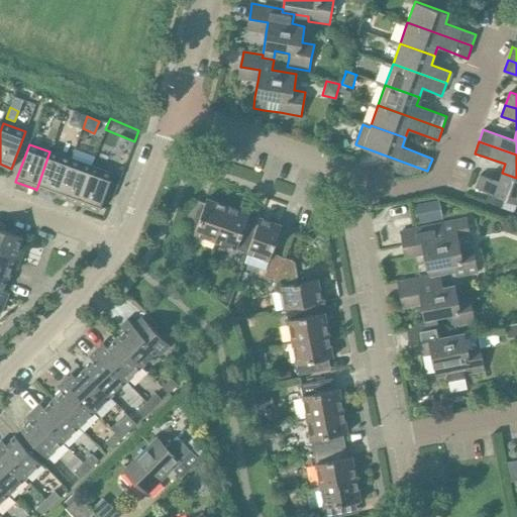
[(49,151),(36,190),(39,190),(57,197),(71,160),(54,152),(50,151),(49,151)]
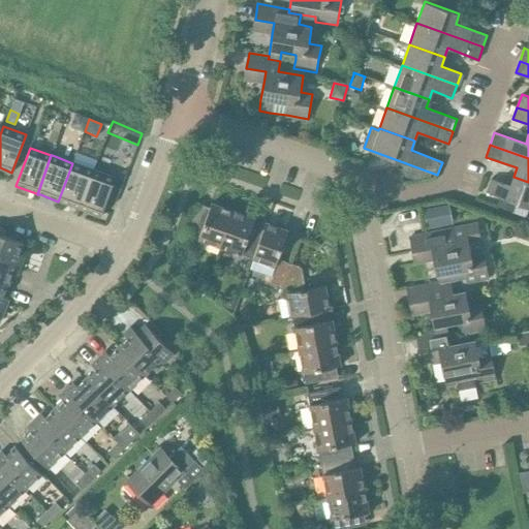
[(72,163),(58,201),(60,203),(79,209),(92,170),(74,163),(72,163)]
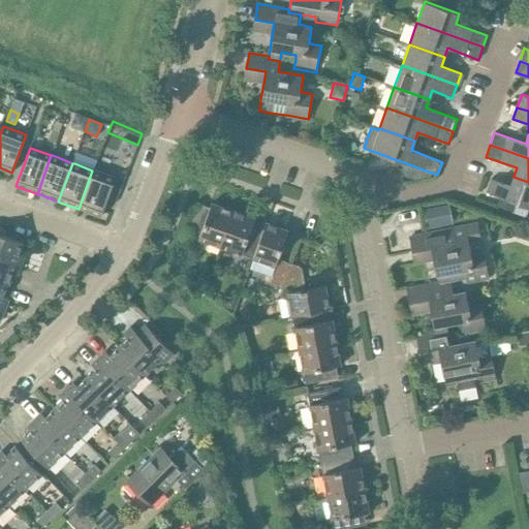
[(92,170),(79,209),(80,209),(82,210),(100,217),(106,200),(115,204),(121,187),(113,184),(115,179),(94,170),(93,170),(92,170)]
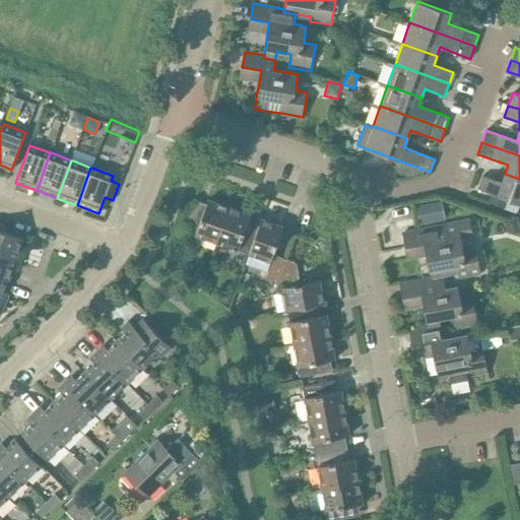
[(519,203),(519,179),(505,174),(502,182),(483,176),(478,189),(519,203)]
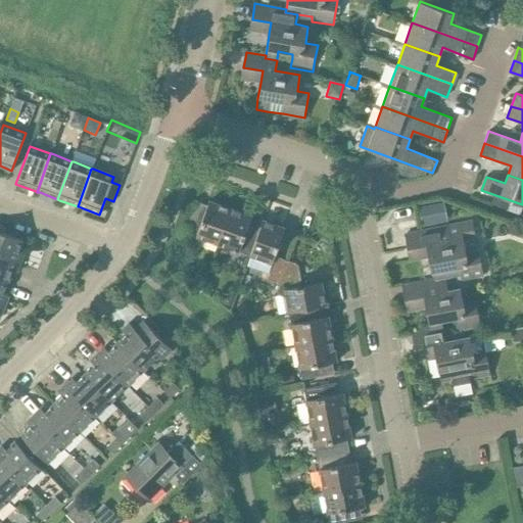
[(219,244),(231,208),(209,201),(205,211),(194,207),(186,233),(219,244)]
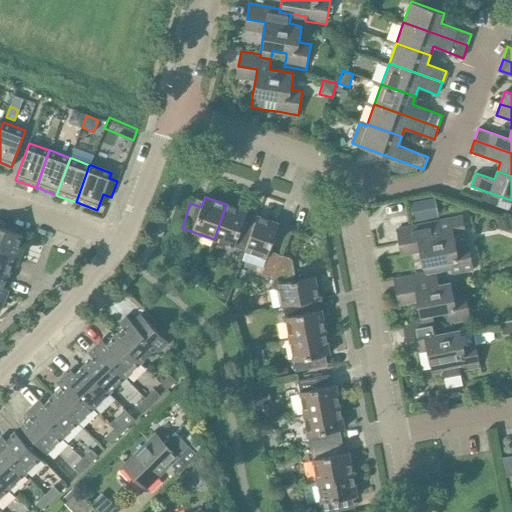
[(434,198),(409,203),(413,222),(437,217),(434,198)]
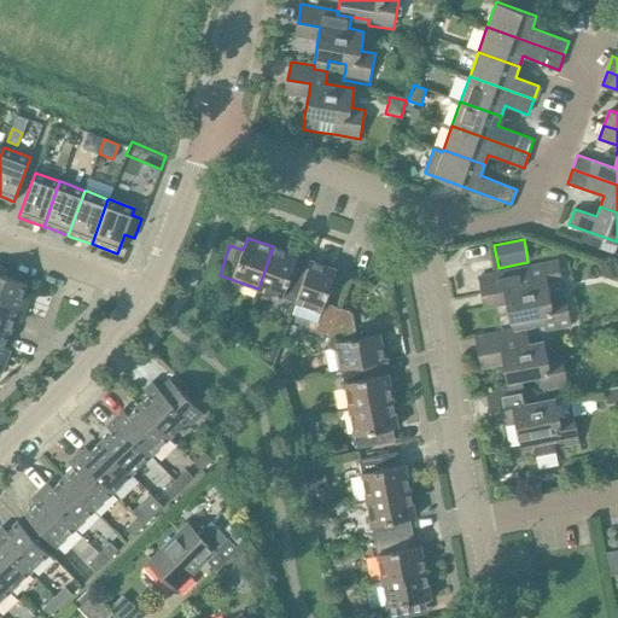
[(296,302),(307,273),(293,268),(298,255),(273,246),(258,289),(296,302)]
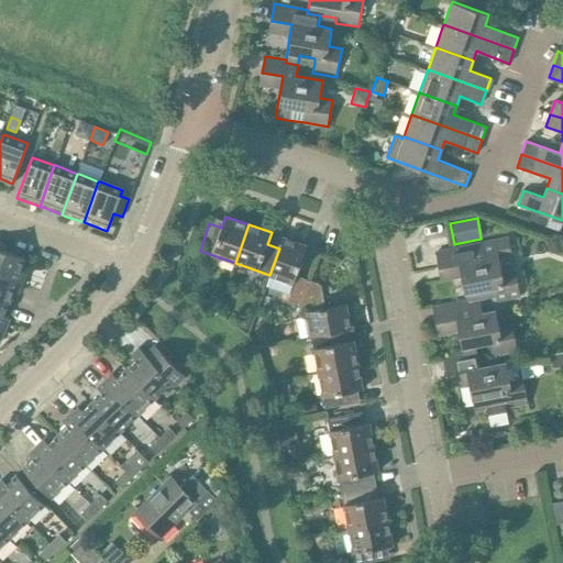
[(299,307),(308,279),(296,275),(307,245),(283,236),(279,249),(269,275),(291,283),(285,301),(299,307)]
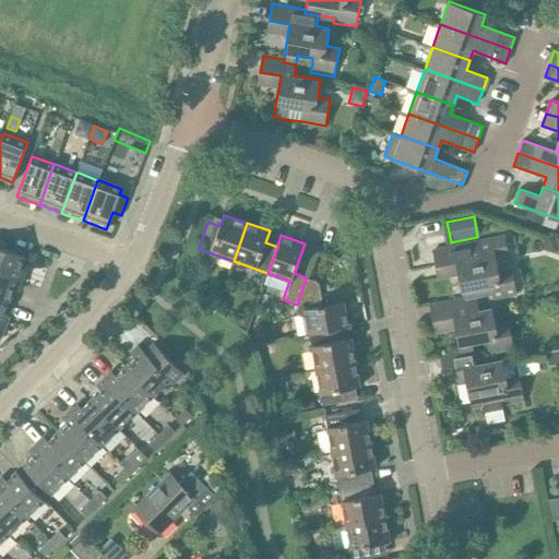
[(468,244),(432,250),(436,266),(458,263),(460,275),(460,276),(462,292),(463,298),(464,299),(476,297),(475,289),(490,286),(492,300),(516,296),(511,268),(499,270),(496,257),(509,254),(504,236),(468,244)]
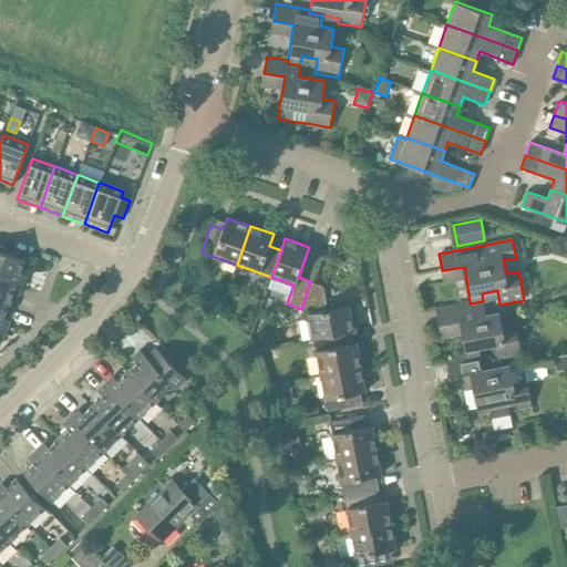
[(0,277),(22,285),(26,275),(20,272),(24,260),(0,250),(0,277)]
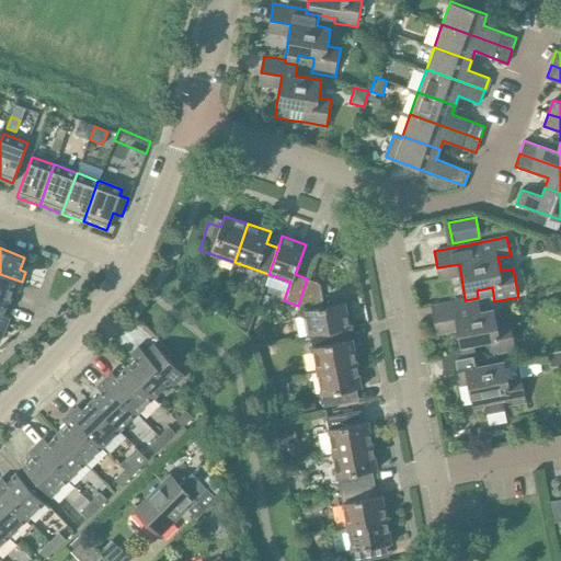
[(18,292),(22,282),(0,274),(0,299),(8,302),(10,298),(12,289),(18,292)]
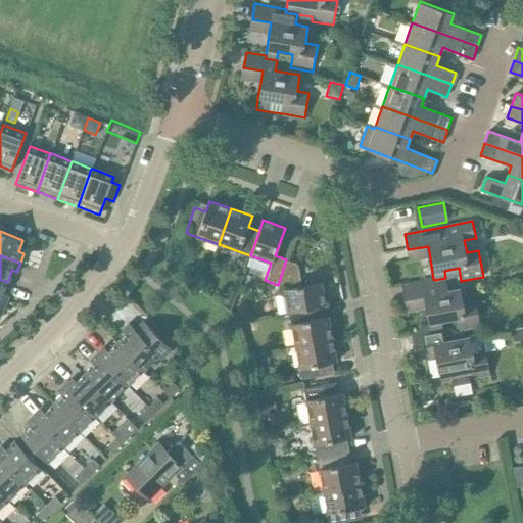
[(315,306),(315,307),(326,305),(322,282),(302,286),(298,264),(286,259),(278,285),(284,287),(289,312),(315,306)]
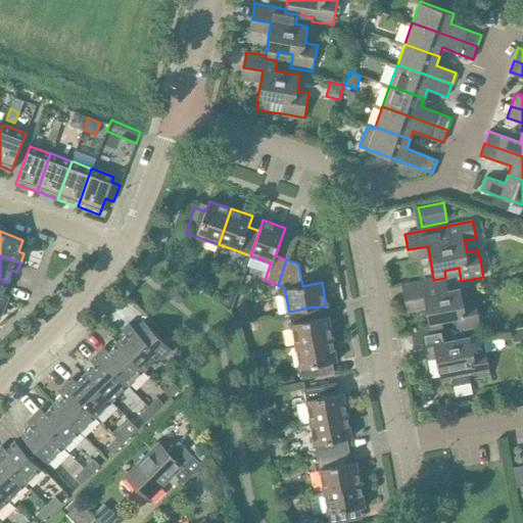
[(433,279),(402,285),(406,300),(425,296),(427,308),(430,324),(430,329),(431,332),(432,332),(436,331),(443,330),(443,329),(442,321),(457,318),(459,332),(481,327),(475,301),(464,303),(461,287),(447,289),(445,280),(445,278),(434,280),(433,279)]
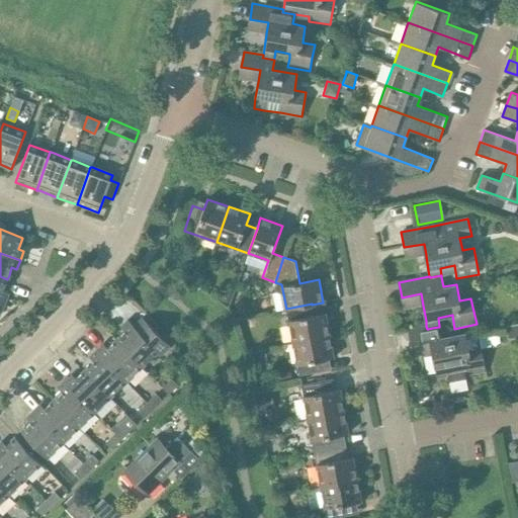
[(220,299),(219,300),(223,303),(228,305),(231,296),(222,292),(220,299)]
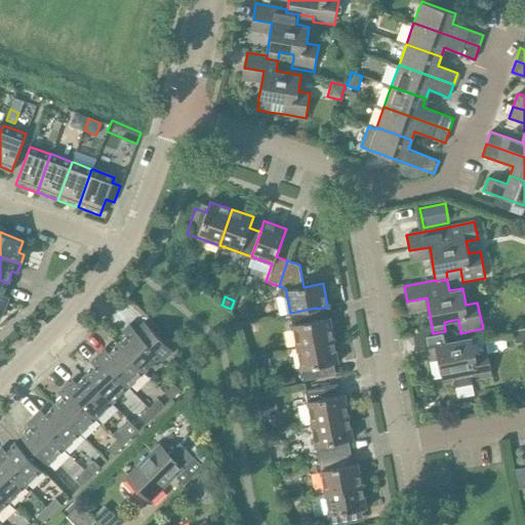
[(318,320),(316,309),(316,308),(290,313),(296,348),(334,340),(329,318),(318,320)]
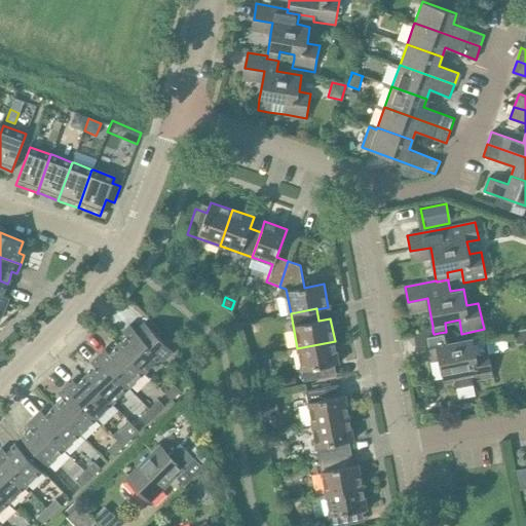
[(117,344),(145,373),(161,358),(162,360),(172,350),(145,323),(137,331),(130,325),(123,332),(126,336),(121,341),(117,344)]
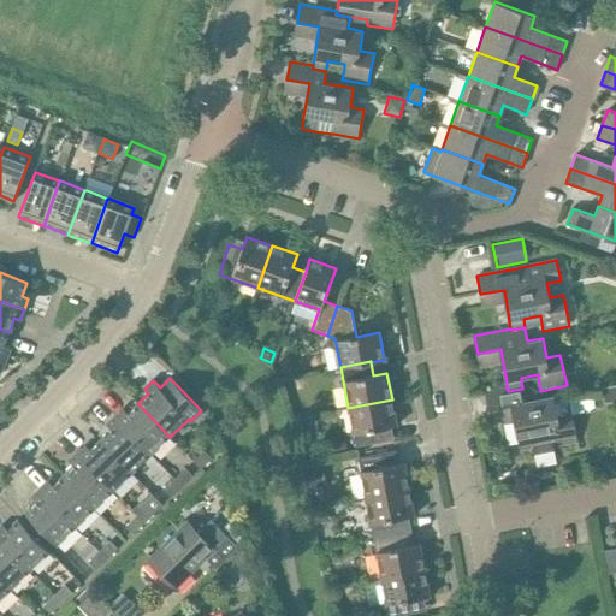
[(603,404),(615,401),(615,385),(600,389),(603,404)]
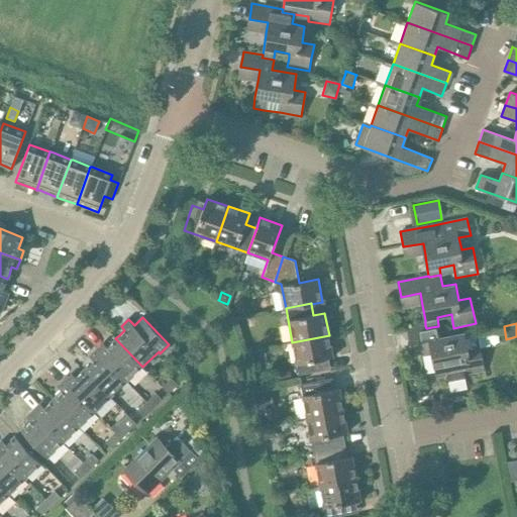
[(425,325),(407,329),(410,344),(429,341),(431,352),(431,353),(435,378),(445,376),(447,382),(448,382),(464,379),(463,374),(485,370),(477,330),(466,333),(464,331),(440,336),(438,326),(431,327),(427,328),(426,328),(425,325)]
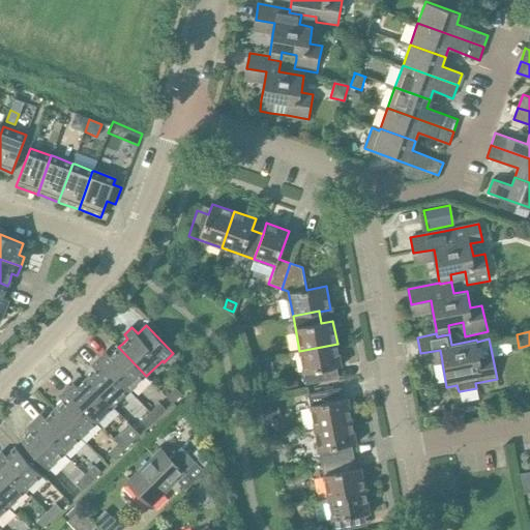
[(337,344),(299,351),(305,385),(332,380),(330,369),(342,366),(337,344)]
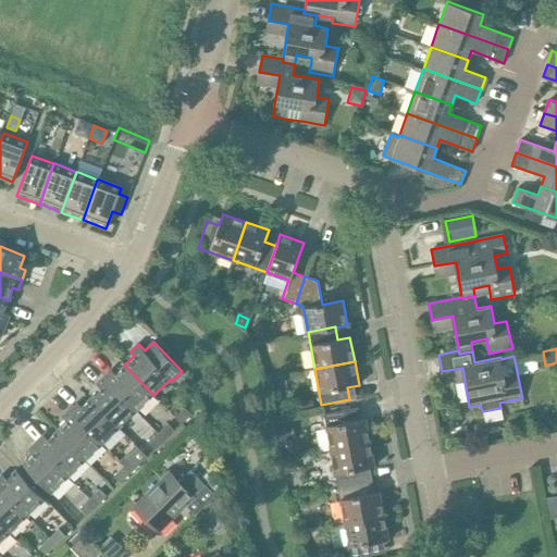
[(137,411),(153,395),(124,364),(115,373),(111,370),(103,378),(137,411)]
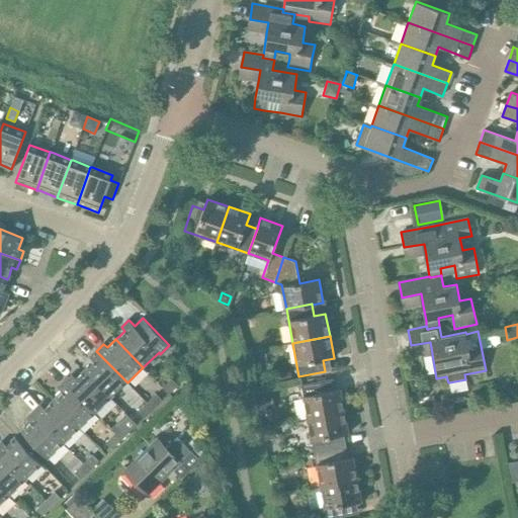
[(111,398),(127,382),(96,351),(89,357),(93,361),(84,369),(111,398)]
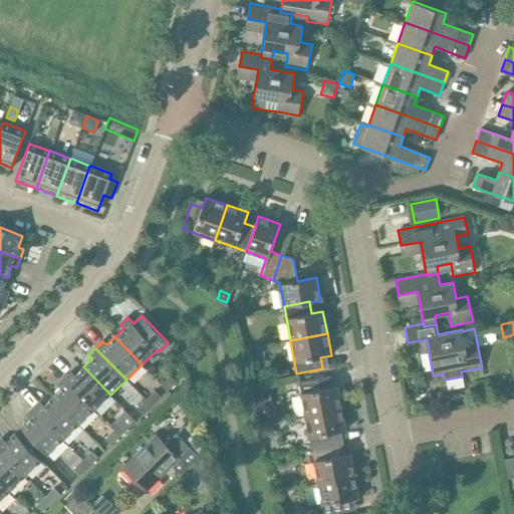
[(94,410),(110,395),(83,366),(75,374),(71,370),(64,377),(94,410)]
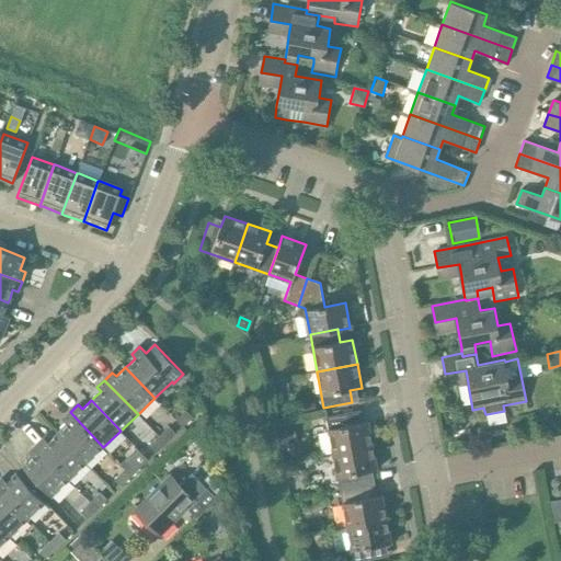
[(182,427),(193,416),(186,409),(175,420),(182,427)]
